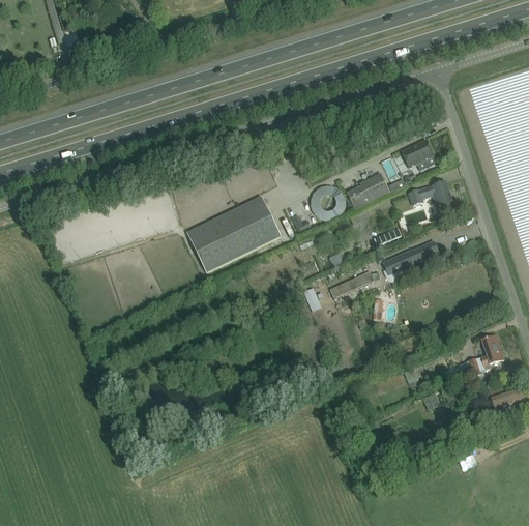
[(401,150),(408,166),(433,154),(424,139),(401,150)]
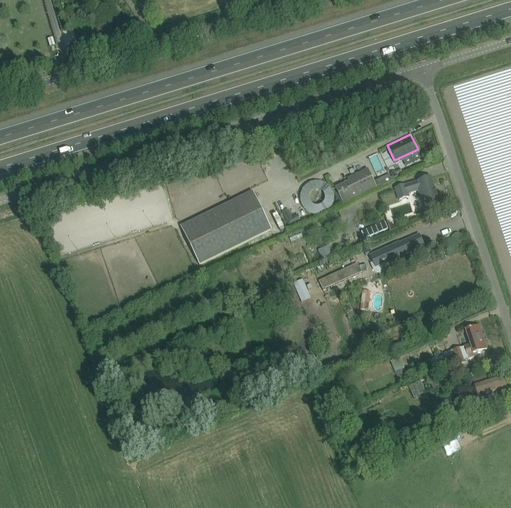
[(334,185),(342,201),(376,184),(366,165),(346,175),(347,178),(334,185)]
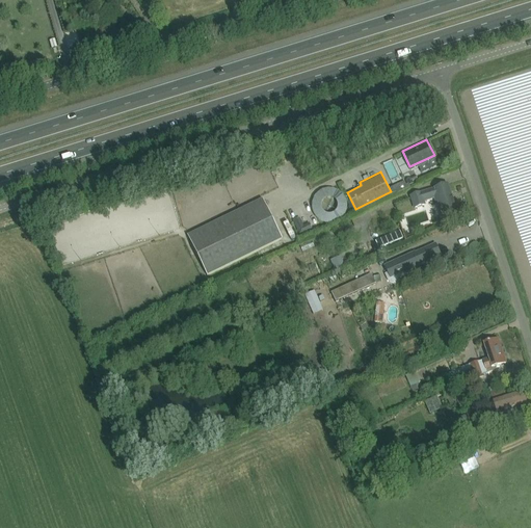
[(410,174),(404,177),(406,181),(407,180),(408,182),(413,180),(412,178),(417,175),(415,172),(410,175),(410,174)]
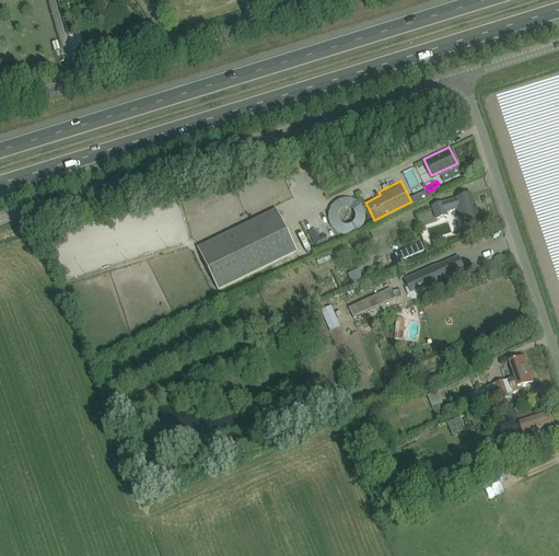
[(424,187),(409,195),(411,200),(416,199),(417,200),(431,194),(430,192),(429,189),(428,190),(427,190),(424,187)]
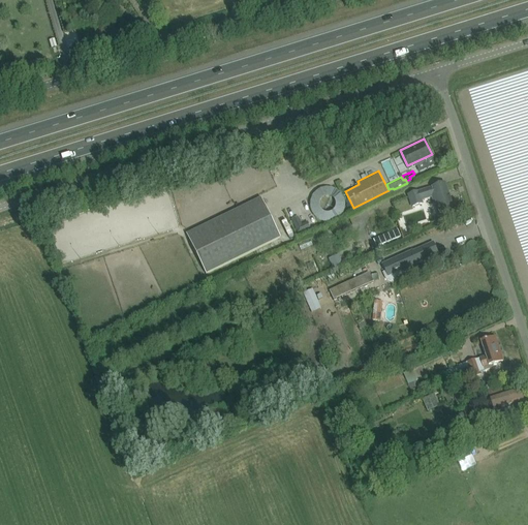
[(416,189),(406,192),(410,204),(421,199),(420,196),(431,193),(437,212),(440,211),(442,210),(453,207),(443,180),(416,189)]
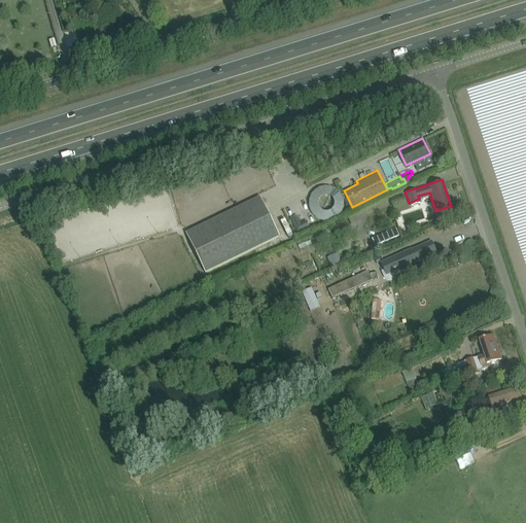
[(186,233),(190,242),(204,270),(279,234),(260,197),(186,233)]
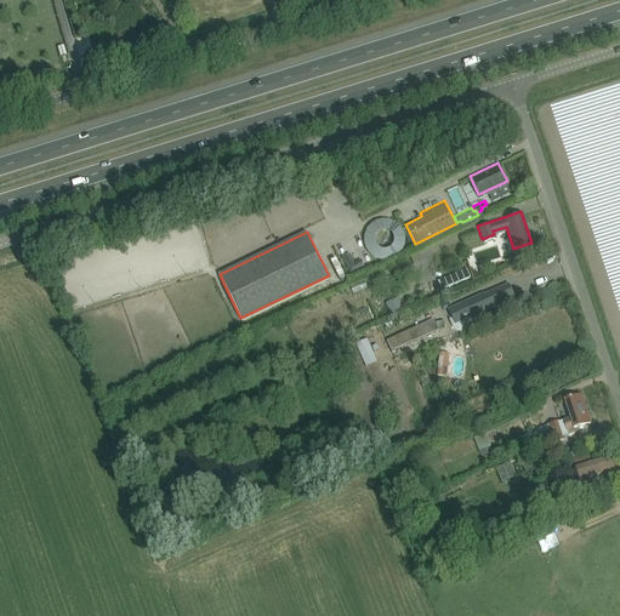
[(341,254),(350,271),(364,264),(360,256),(353,260),(348,250),(341,254)]
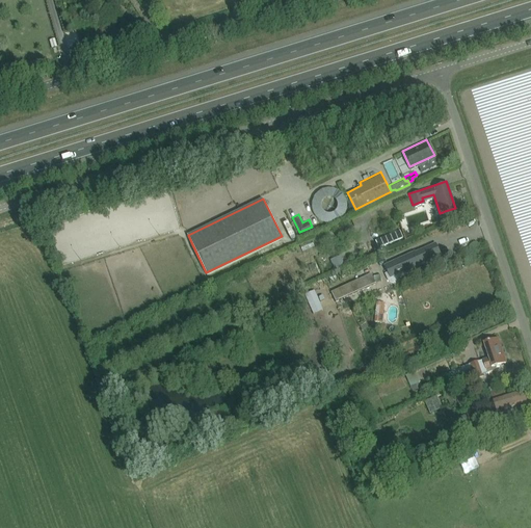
[(377,244),(398,236),(401,234),(399,228),(375,237),(377,244)]
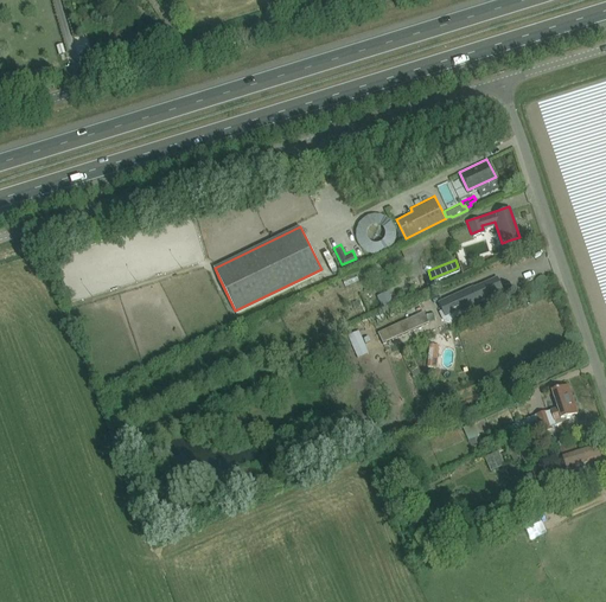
[(496,275),(485,280),(439,301),(442,309),(439,311),(441,316),(446,318),(458,313),(454,307),(501,286),(496,275)]
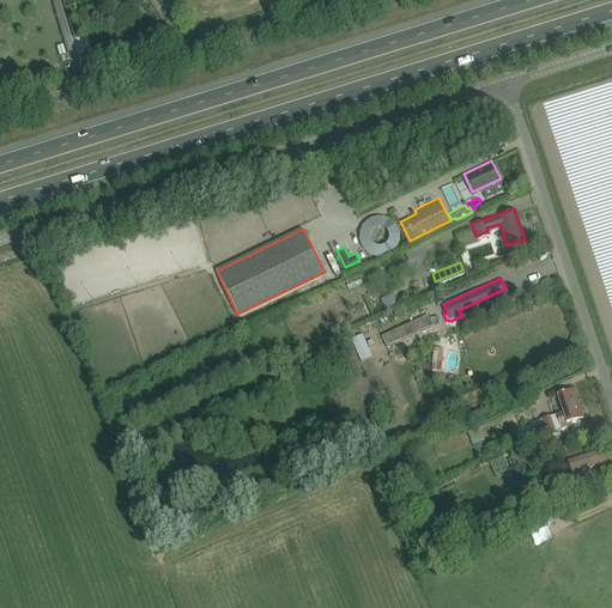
[(391,291),(380,296),(383,304),(395,299),(391,291)]
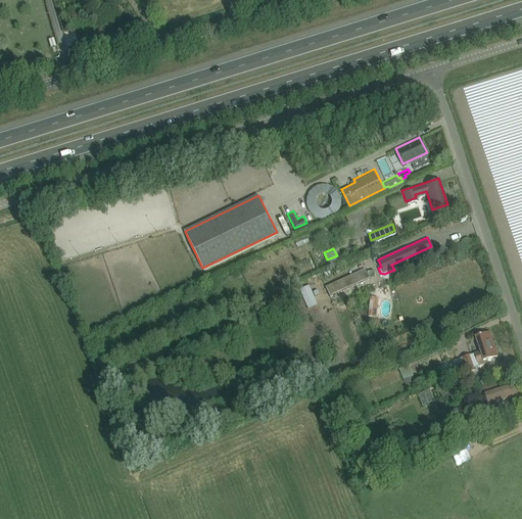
[(369,276),(364,266),(324,284),(329,294),(369,276)]
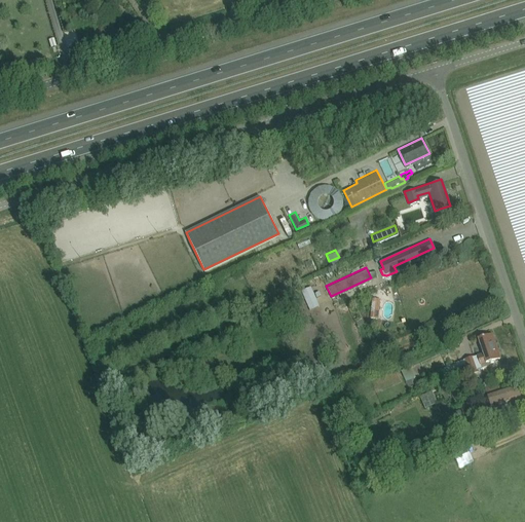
[(473,353),(463,357),(464,358),(466,365),(467,366),(469,371),(477,369),(477,367),(481,365),(481,366),(488,363),(486,360),(499,356),(495,342),(493,342),(490,332),(491,332),(491,331),(483,334),(481,334),(481,335),(477,336),(482,350),(477,352),(473,355),(473,353)]
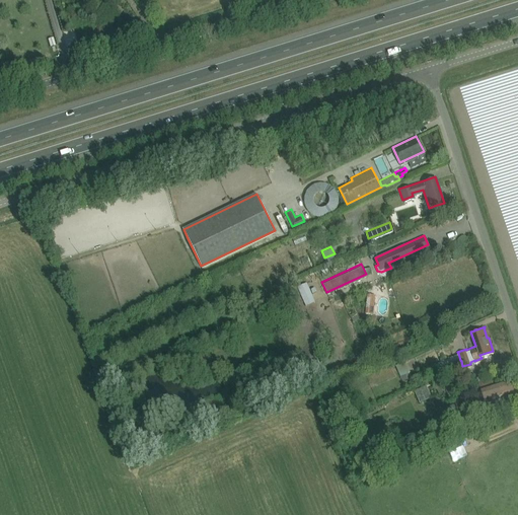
[(451,355),(440,360),(442,366),(453,361),(451,355)]
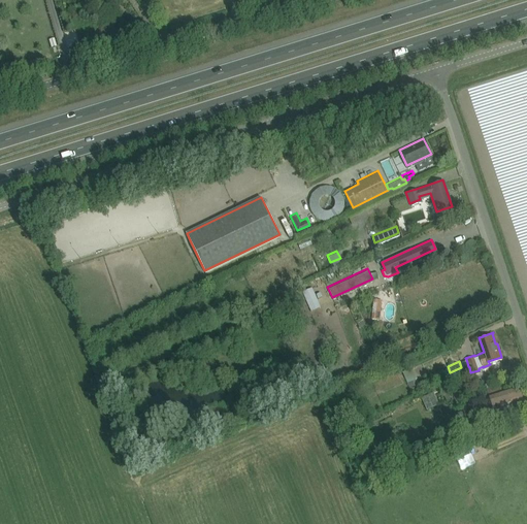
[(462,369),(437,380),(440,386),(460,378),(461,380),(463,385),(470,382),(468,379),(464,369),(464,368),(462,369)]
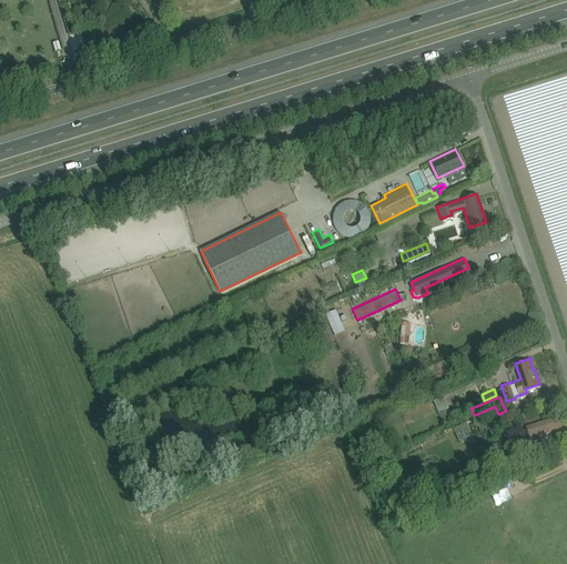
[(437,409),(437,410),(441,416),(451,412),(447,404),(437,409)]
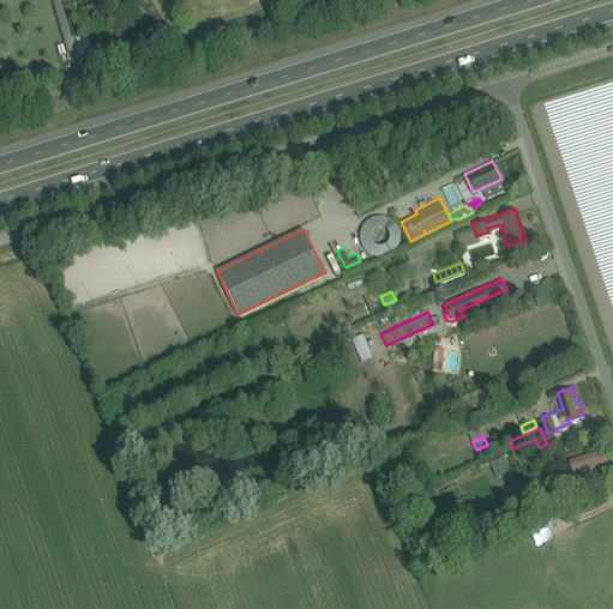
[(581,446),(566,451),(571,471),(594,464),(598,474),(608,470),(606,460),(607,460),(602,446),(583,453),(581,446)]
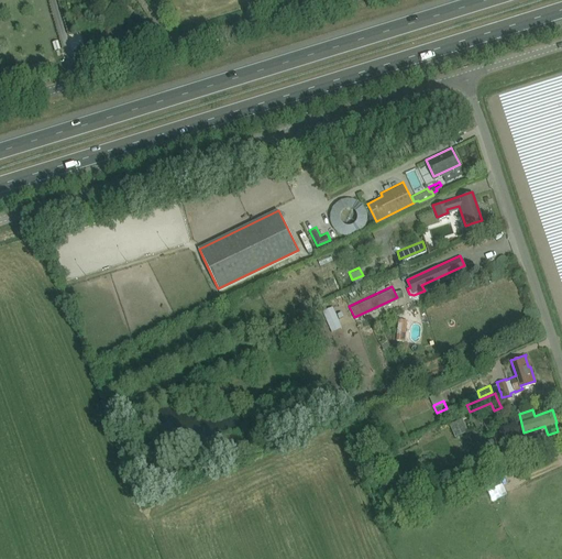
[(478,413),(471,417),(476,427),(483,423),(478,413)]
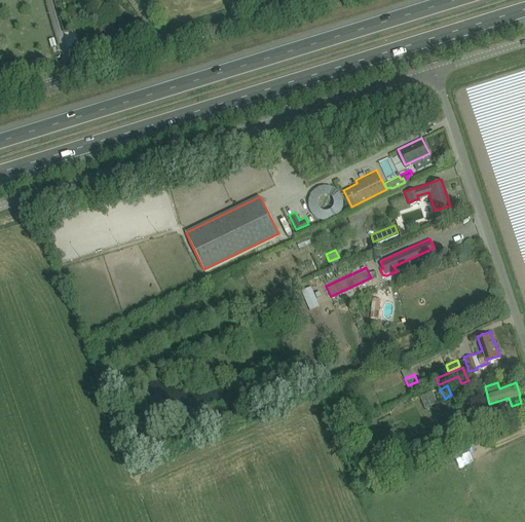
[(430,388),(419,394),(423,405),(436,400),(430,388)]
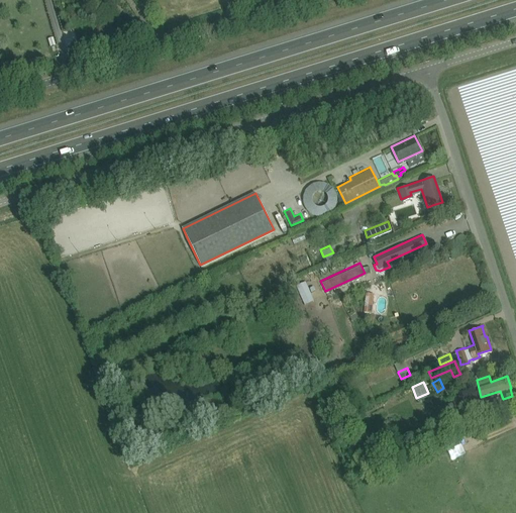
[(493,401),(477,406),(481,419),(488,417),(497,414),(493,401)]
